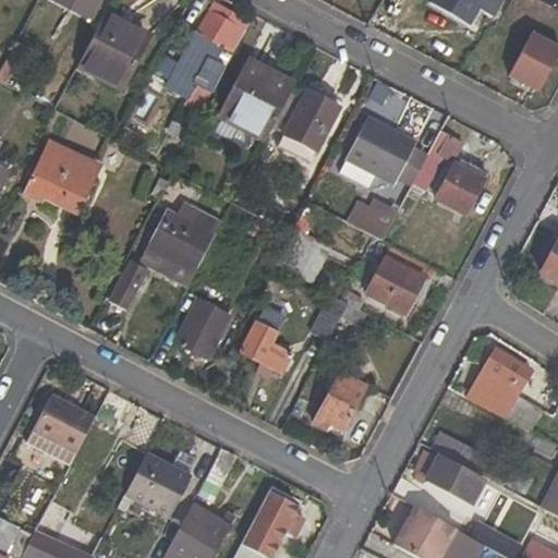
[(75,0),(96,11),(101,0),(75,0)]
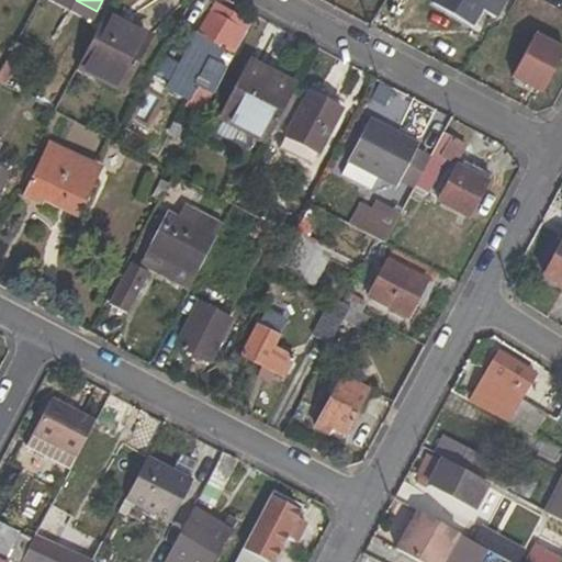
[(470,25),(484,0),(436,0),(434,4),(470,25)]
